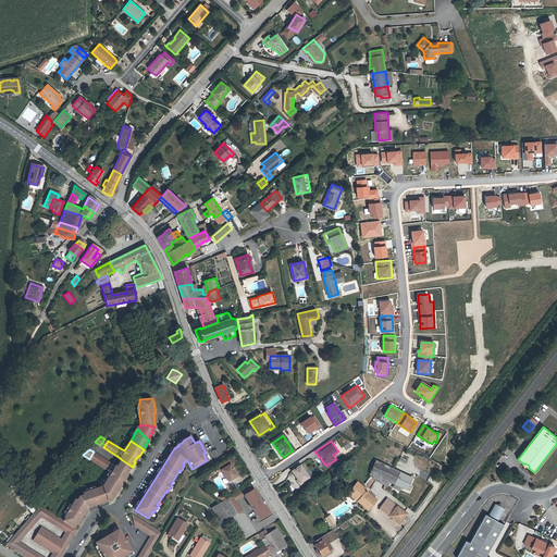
[(114,495),(116,493),(122,483),(127,472),(116,466),(115,465),(114,466),(95,453),(91,460),(111,472),(102,485),(112,498),(114,495)]
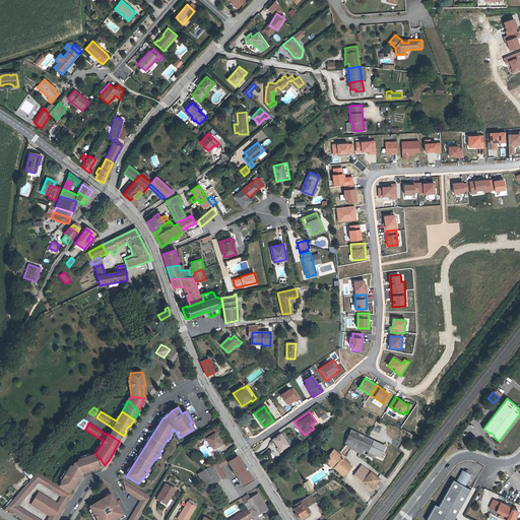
[(290,429),(287,425),(278,432),(280,435),(285,432),(286,431),(287,432),(290,429)]
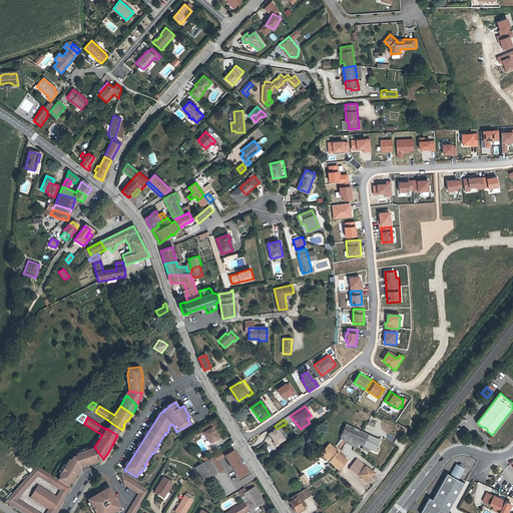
[(117,435),(120,429),(111,423),(107,429),(117,435)]
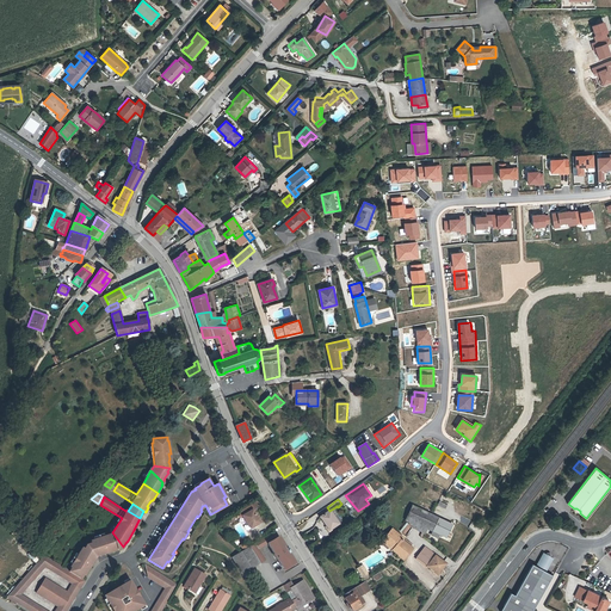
[(240,512),(242,516),(247,523),(251,529),(260,523),(257,517),(253,511),(255,510),(252,505),(240,512)]
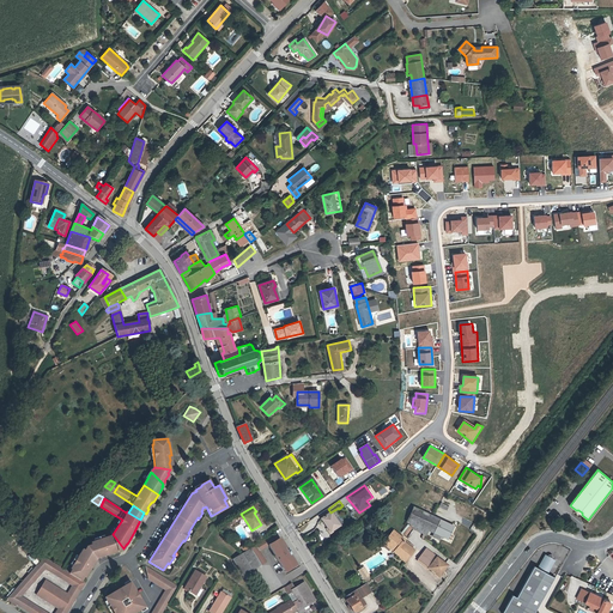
[(424,534),(431,536),(434,533),(447,539),(453,527),(413,508),(407,522),(416,527),(416,526),(426,529),(424,534)]
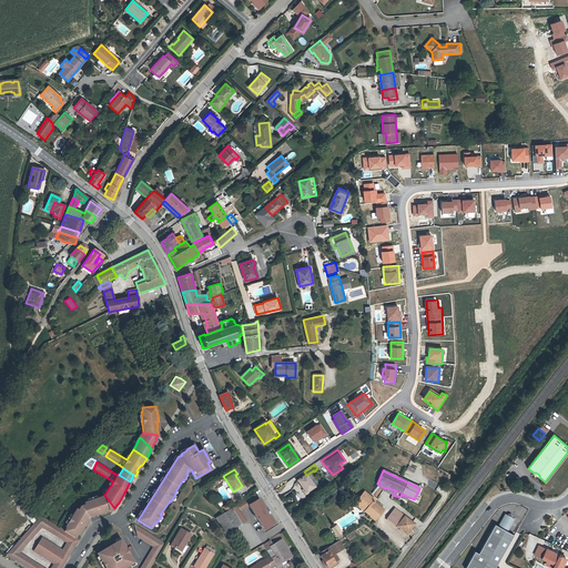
[(297,480),(304,489),(305,488),(307,492),(315,487),(306,475),(297,480)]
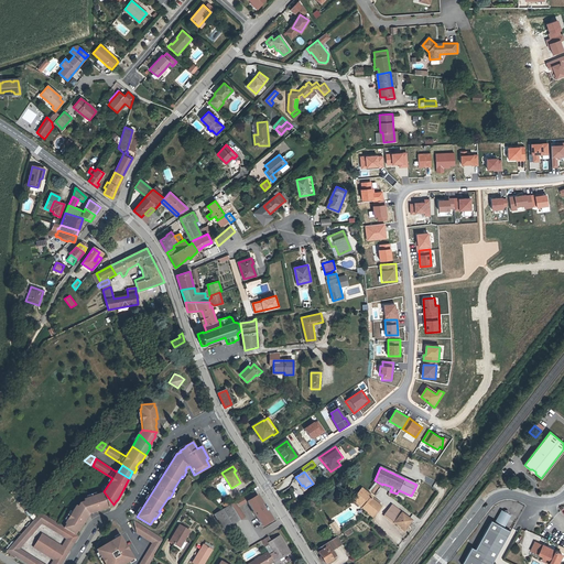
[(356,500),(364,490),(361,489),(354,500),(362,508),(364,507),(356,500)]
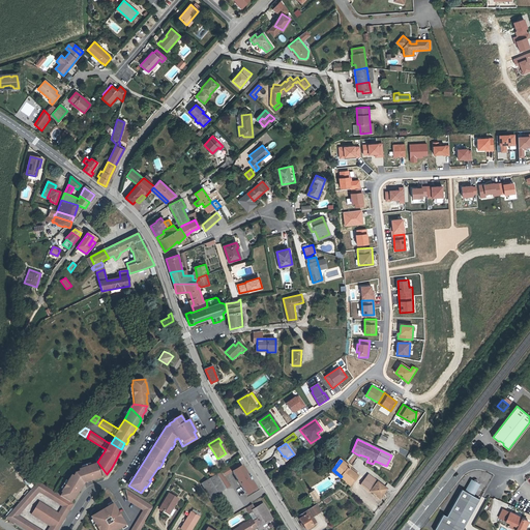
[(237,461),(214,475),(210,477),(208,479),(217,493),(230,486),(224,476),(232,471),(237,480),(240,486),(246,495),(256,489),(251,479),(247,474),(241,466),(240,466),(237,461)]
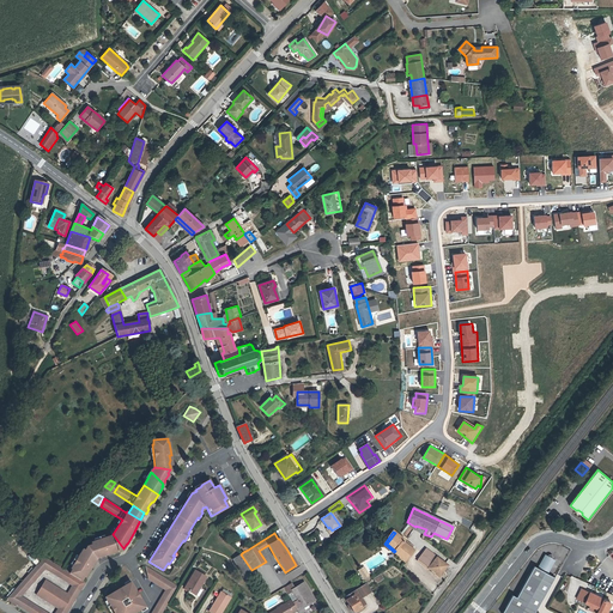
[(394,552),(405,560),(412,551),(411,548),(412,547),(395,533),(387,544),(395,551),(394,552)]
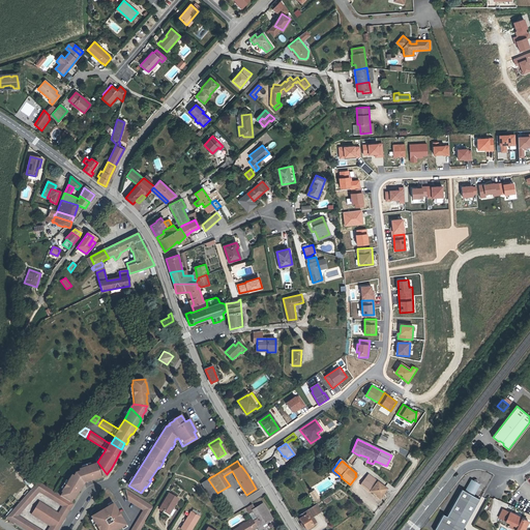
[(375,461),(373,464),(385,470),(386,466),(375,461)]
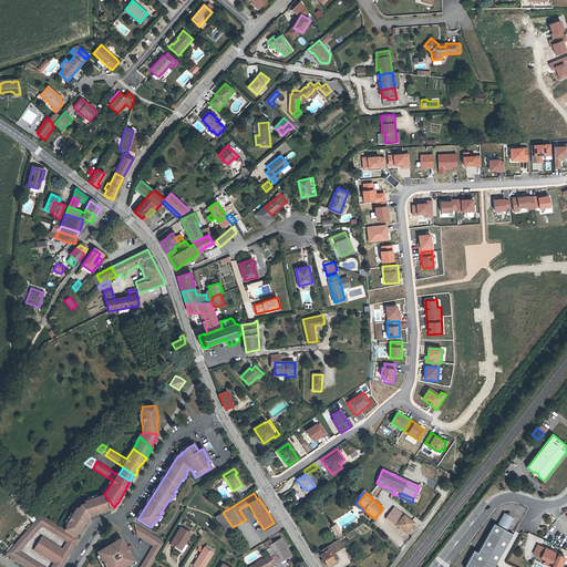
[(93,513),(98,512),(100,511),(101,512),(114,507),(104,494),(85,501),(84,502),(84,503),(81,505),(90,516),(93,515),(93,513)]
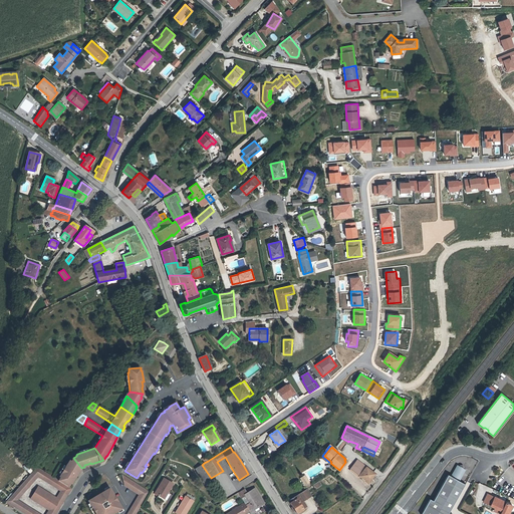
[(74,476),(76,474),(78,471),(79,471),(81,468),(73,458),(72,457),(72,458),(72,459),(71,461),(69,460),(59,476),(60,477),(58,480),(68,486),(70,483),(71,484),(75,477),(74,476)]
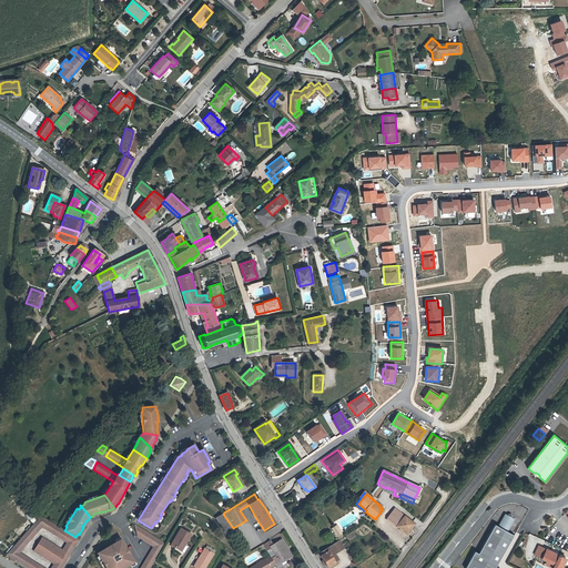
[(406,534),(414,525),(395,509),(387,519),(406,534)]
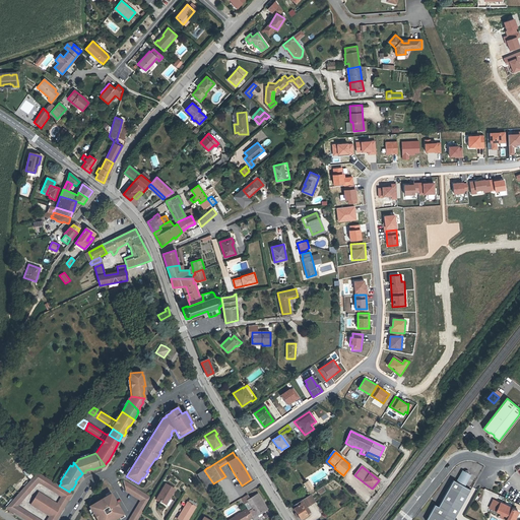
[(213,483),(204,470),(197,474),(206,489),(213,483)]
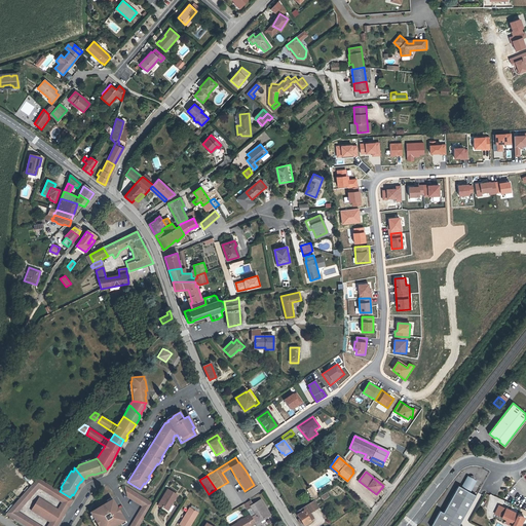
[(459,525),(478,496),(471,492),(477,481),(476,480),(471,478),(470,477),(463,487),(459,486),(444,512),(441,510),(430,525),(459,525)]
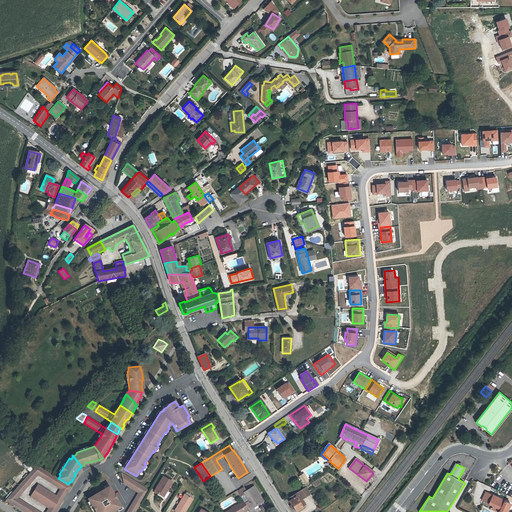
[(32,469),(31,470),(38,475),(42,477),(46,471),(36,465),(32,469)]
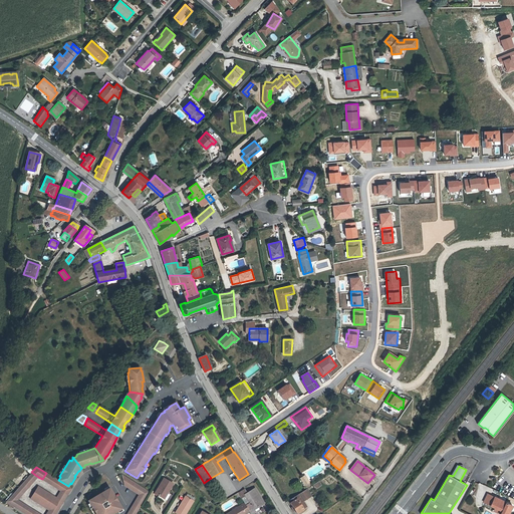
[(11,496),(17,500),(38,477),(31,472),(22,483),(11,496)]
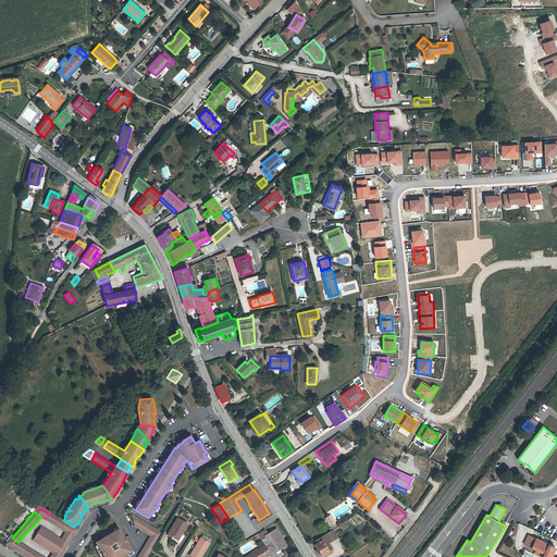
[(70,534),(74,527),(63,520),(50,512),(46,519),(67,532),(70,534)]
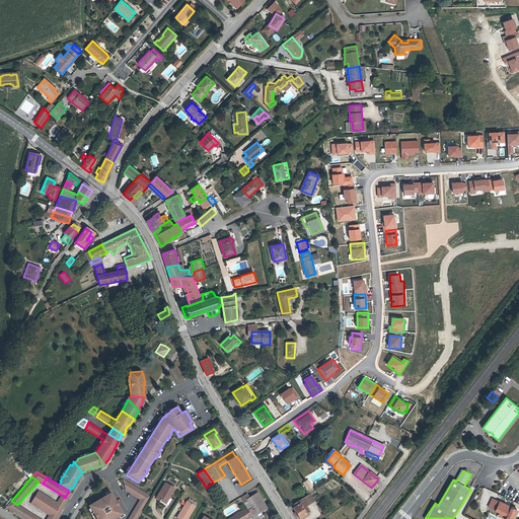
[(126,490),(141,500),(128,518),(137,518),(141,513),(151,497),(123,479),(126,490)]
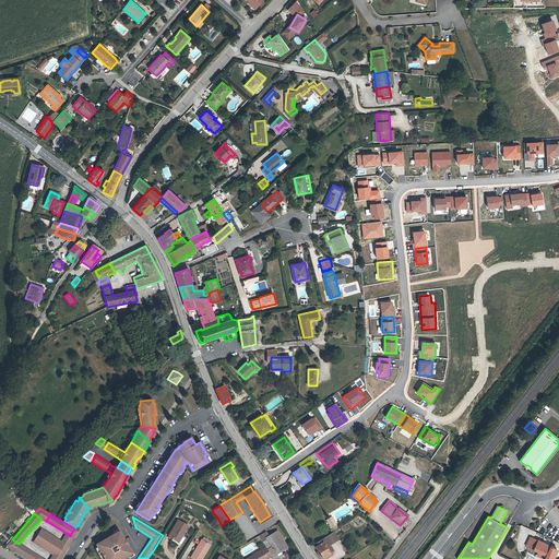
[(182,534),(188,526),(178,521),(168,536),(177,542),(181,534),(182,534)]
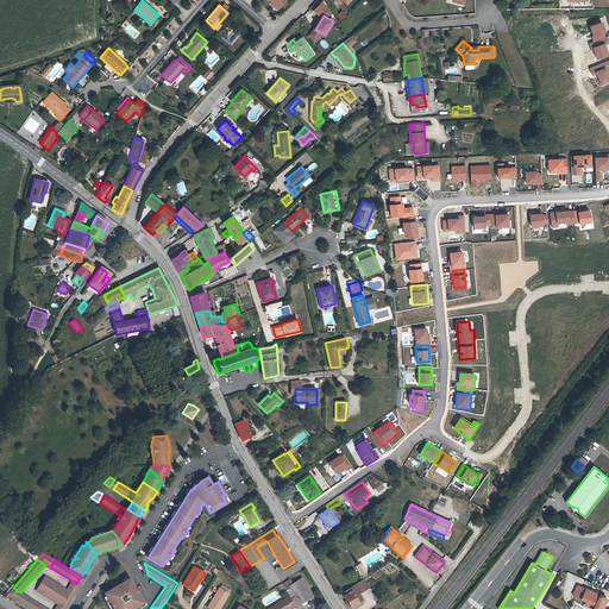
[(75,594),(68,590),(45,576),(41,584),(37,590),(60,604),(66,608),(75,594)]
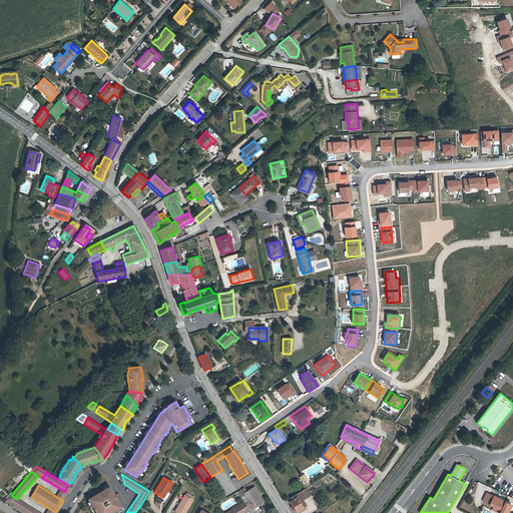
[(95,512),(111,512),(117,510),(121,507),(109,487),(105,489),(88,499),(89,502),(92,506),(93,506),(97,512),(95,512)]
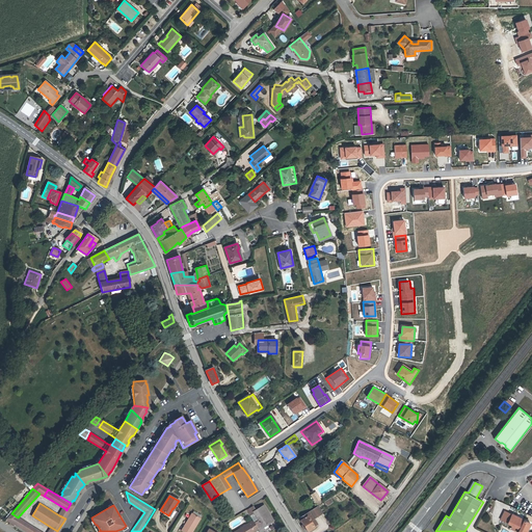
[(246,510),(253,521),(258,530),(259,531),(261,531),(264,530),(263,527),(273,521),(264,506),(256,510),(253,506),(246,510)]
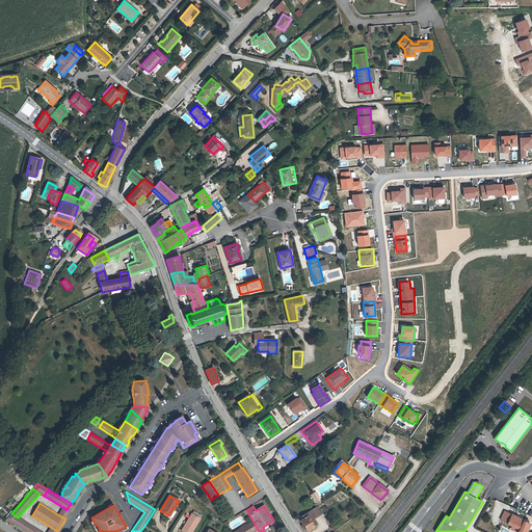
[(308,531),(314,528),(314,527),(318,525),(314,520),(322,513),(317,506),(298,519),(307,531),(308,531)]
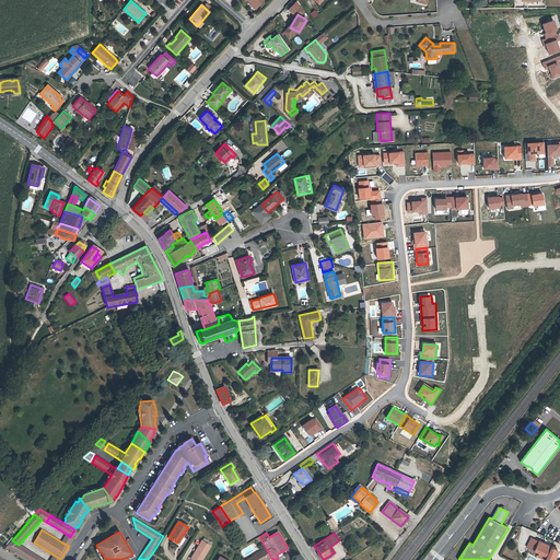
[(68,535),(62,543),(69,546),(73,538),(70,537),(68,535)]
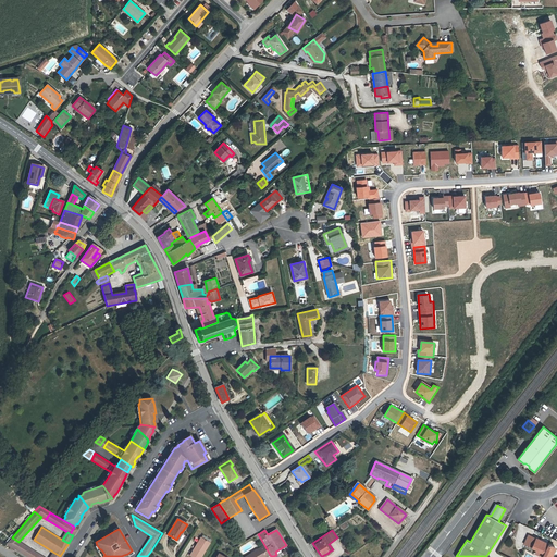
[(544,554),(542,556),(551,556),(555,547),(529,535),(524,544),(537,551),(544,554)]
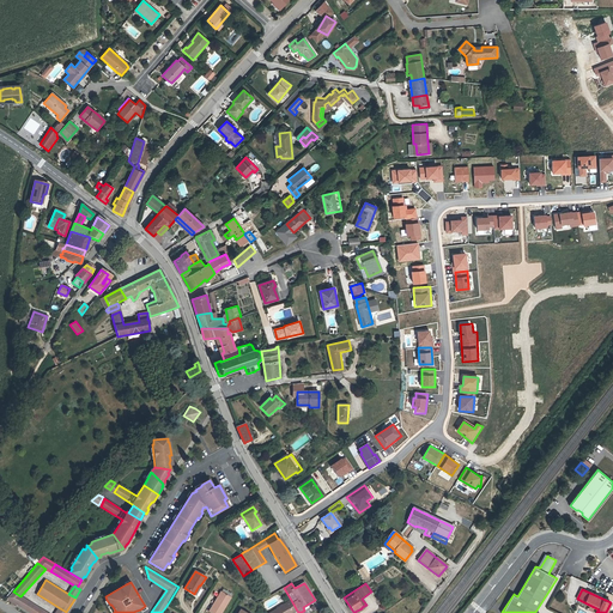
[(7,598),(17,605),(20,596),(13,592),(10,595),(7,598)]
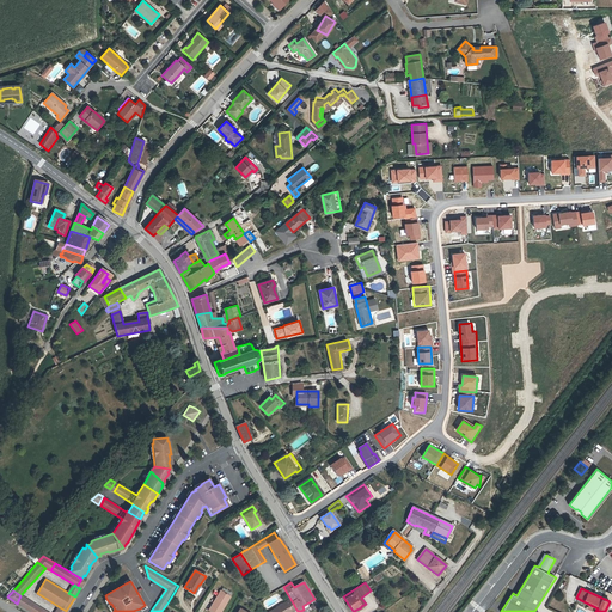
[(210,611),(220,611),(230,597),(220,591),(208,611),(210,611)]
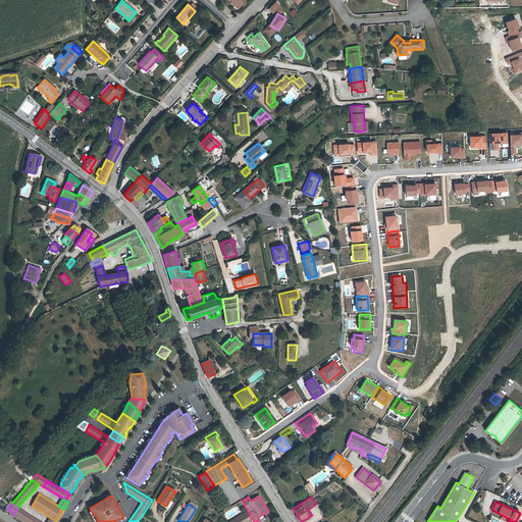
[(27,521),(40,521),(20,510),(16,516),(27,521)]
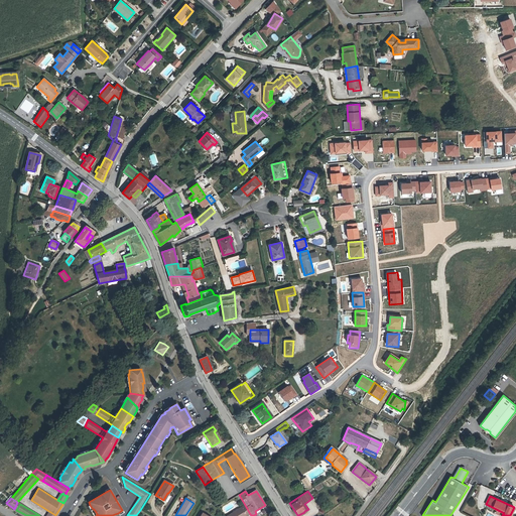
[(246,515),(250,514),(245,505),(227,515),(246,515)]
